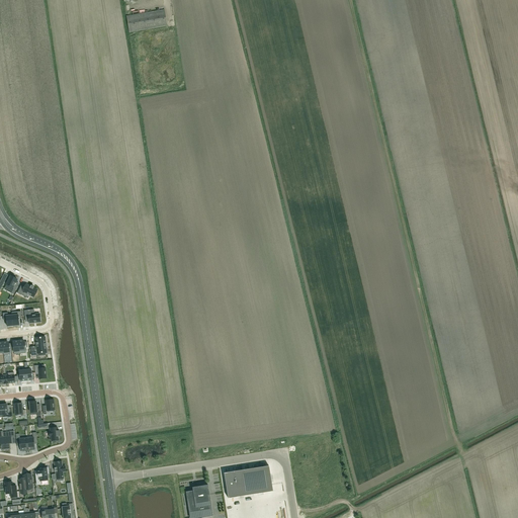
[(128,32),(167,26),(164,10),(126,16),(128,32)]
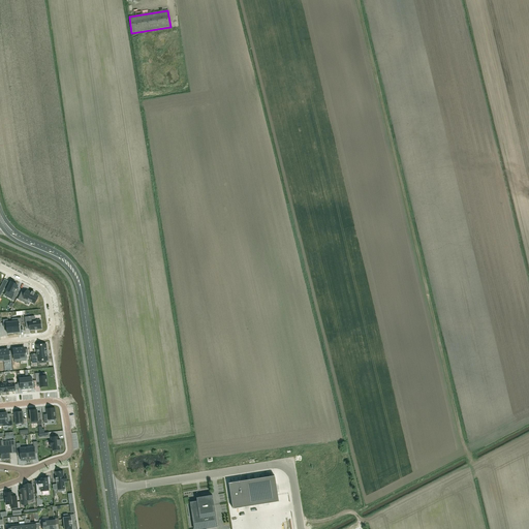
[(12,282),(6,293),(12,297),(11,299),(16,301),(20,294),(16,292),(19,285),(12,282)]
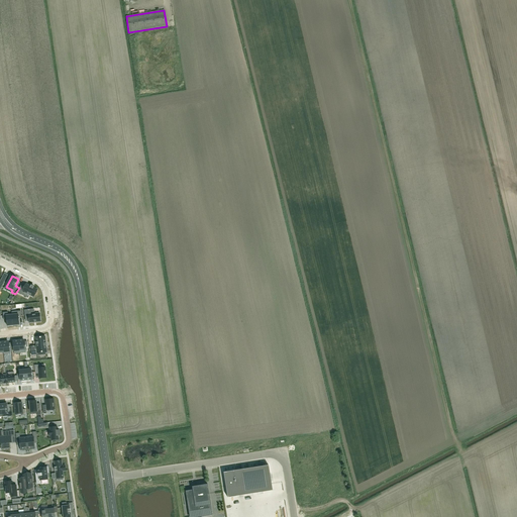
[(20,286),(17,292),(21,294),(23,290),(31,294),(34,287),(25,283),(23,287),(20,286)]
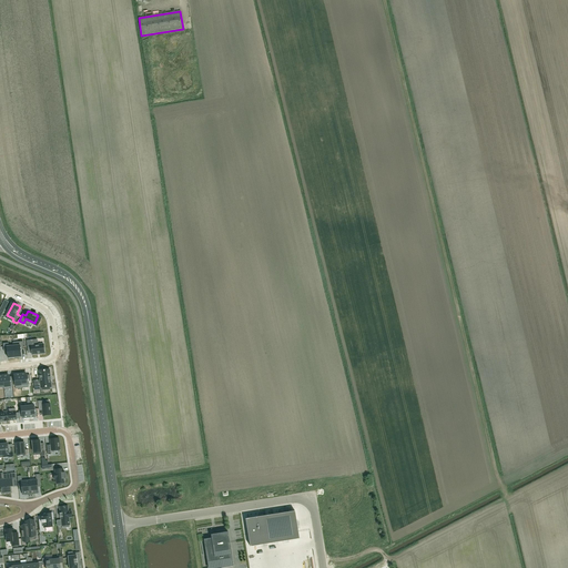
[(29,343),(26,343),(27,351),(30,351),(30,356),(41,355),(41,346),(30,347),(29,343)]
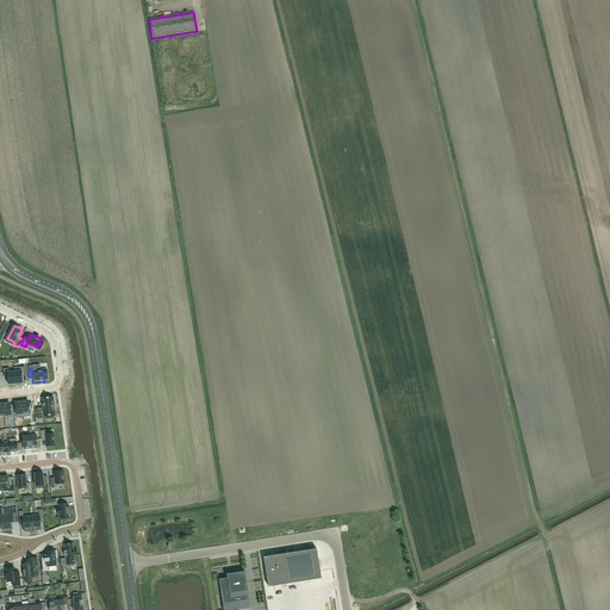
[(22,373),(14,373),(16,384),(23,383),(22,377),(25,377),(25,369),(22,369),(22,373)]
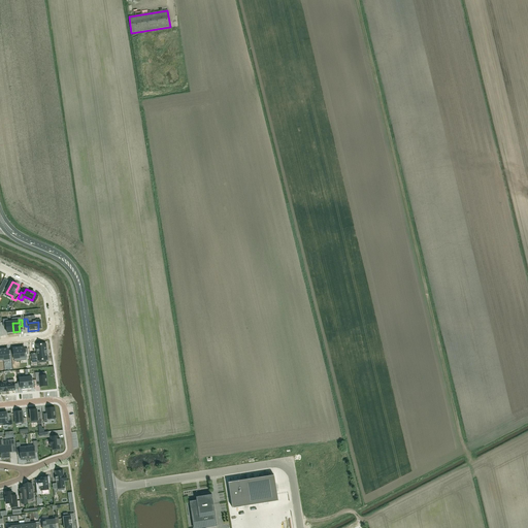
[(6,322),(3,322),(4,328),(7,328),(7,333),(13,332),(12,323),(6,324),(6,322)]
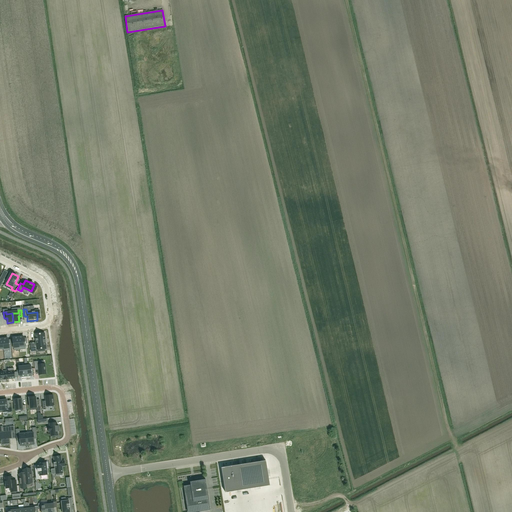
[(32,335),(32,340),(27,340),(27,347),(33,347),(33,349),(42,348),(41,334),(32,335)]
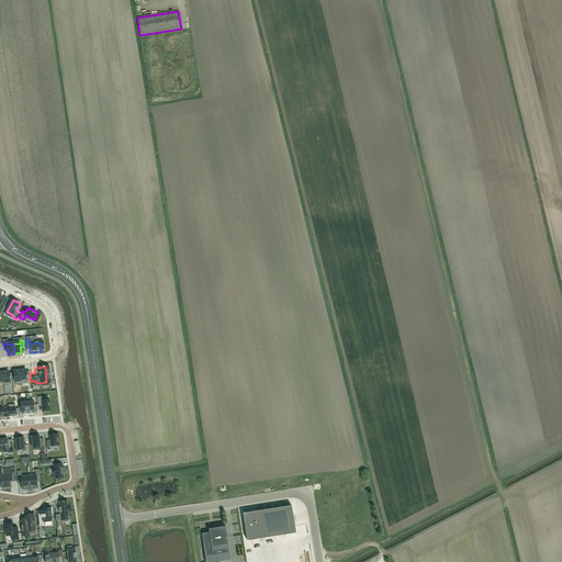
[(49,402),(43,402),(43,400),(40,401),(41,407),(44,406),(44,412),(51,412),(49,402)]
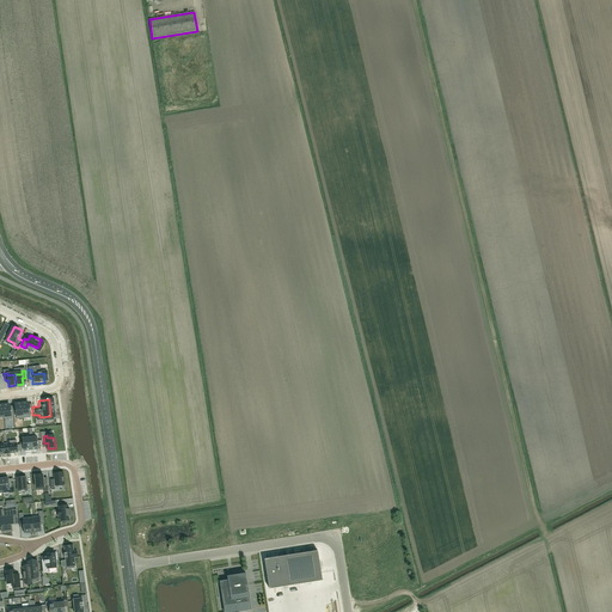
[(56,479),(51,479),(53,490),(57,490),(56,485),(66,484),(65,472),(55,473),(56,479)]
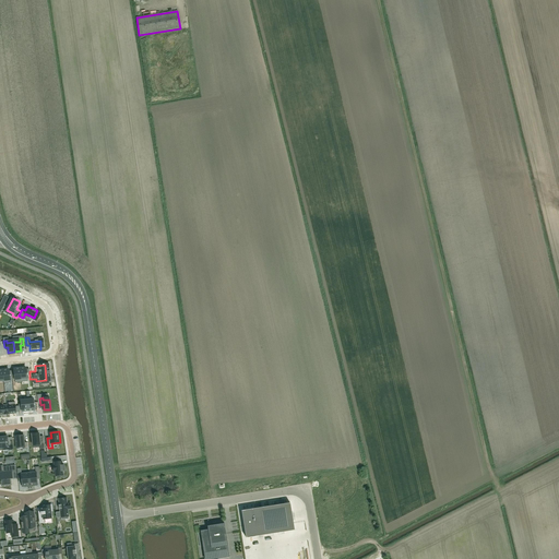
[(39,433),(32,435),(34,448),(40,448),(42,450),(46,449),(45,441),(40,441),(39,433)]
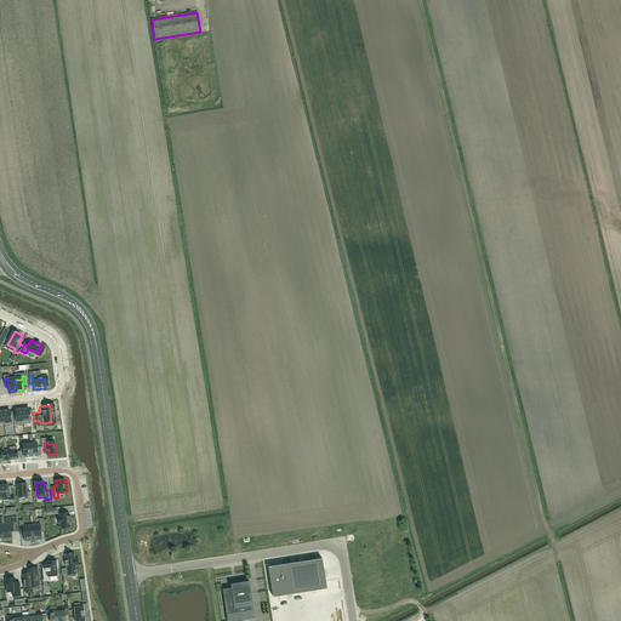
[(20,490),(15,490),(16,501),(21,501),(20,496),(29,495),(28,483),(18,484),(20,490)]
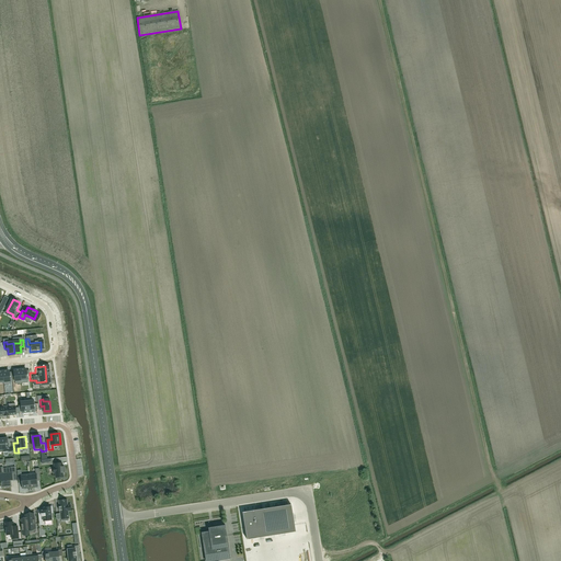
[(6,437),(1,438),(2,449),(9,449),(9,453),(12,453),(11,443),(8,444),(8,438),(6,438),(6,437)]
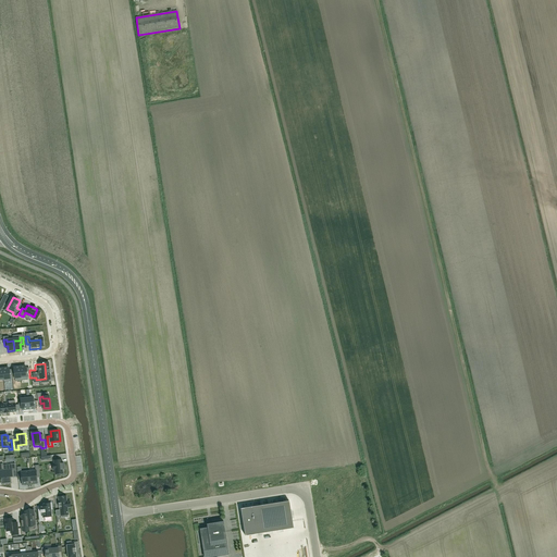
[(54,463),(53,463),(53,470),(56,470),(56,474),(63,473),(63,469),(64,469),(64,462),(62,462),(62,459),(54,459),(54,463)]
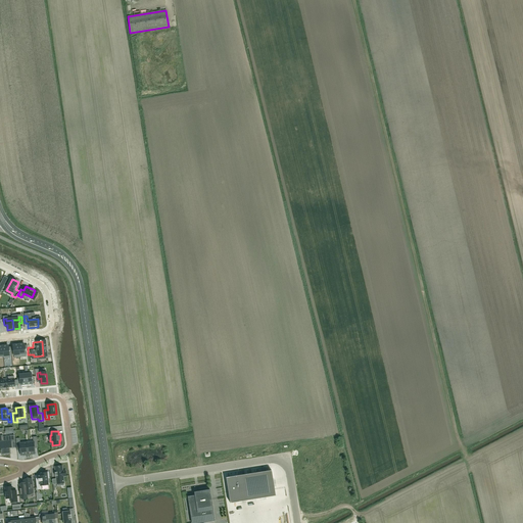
[(3,441),(0,441),(0,448),(1,448),(1,455),(10,454),(9,448),(12,447),(11,442),(15,442),(14,435),(10,435),(10,436),(3,437),(3,441)]
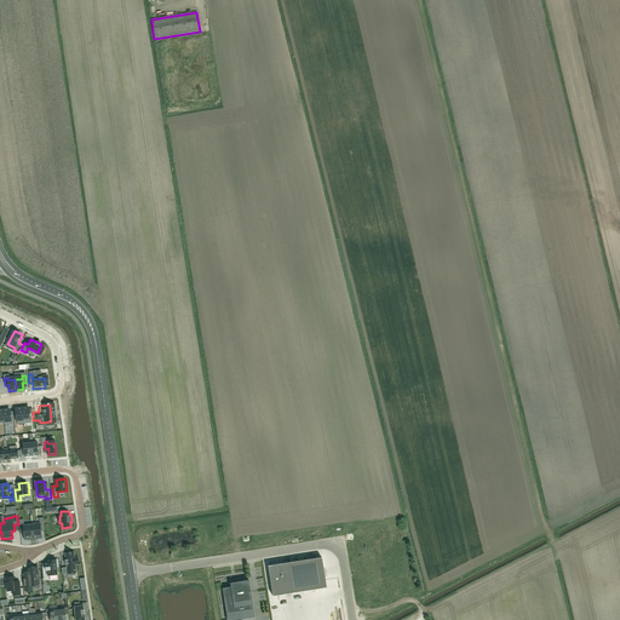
[(32,523),(33,537),(41,535),(40,522),(32,523)]
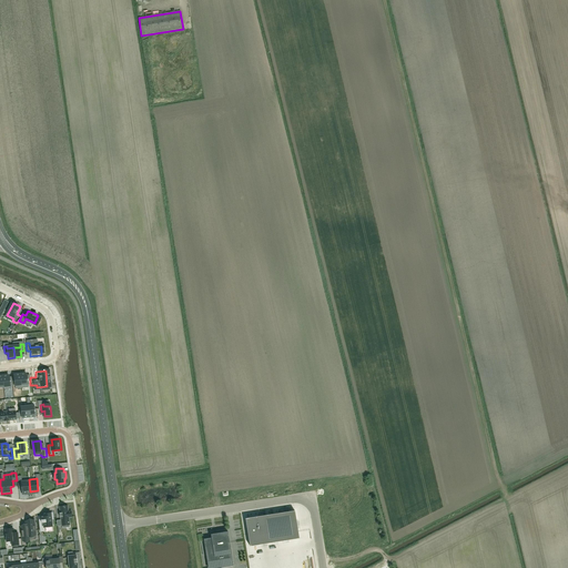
[(30,492),(29,479),(21,480),(22,493),(30,492)]
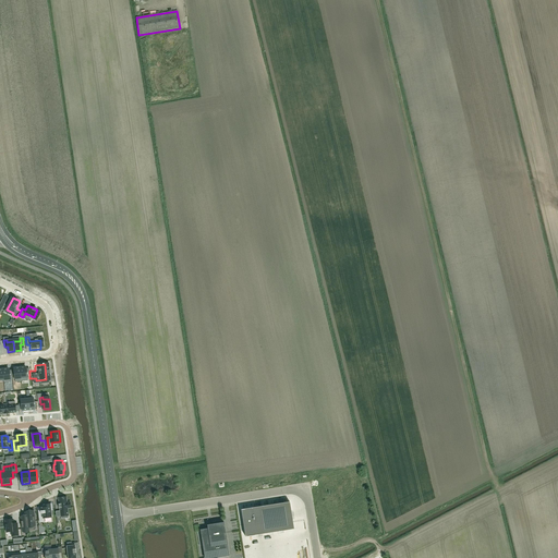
[(59,502),(59,507),(60,507),(60,510),(56,510),(57,516),(61,516),(69,516),(68,507),(71,507),(70,501),(67,501),(67,497),(59,498),(59,502)]
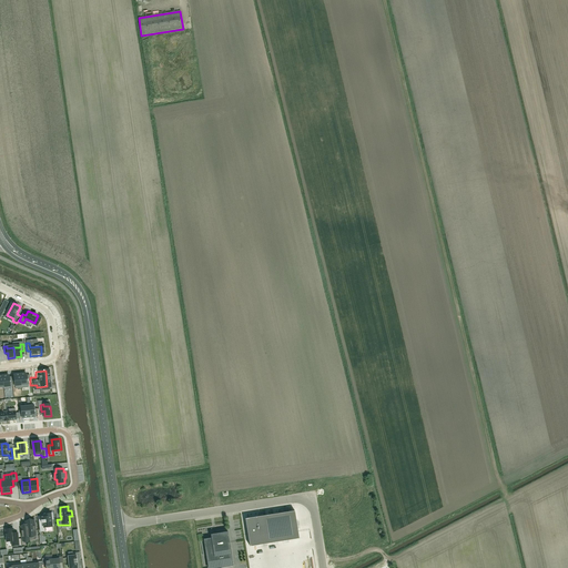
[(295,511),(245,519),(250,547),(300,538),(295,511)]
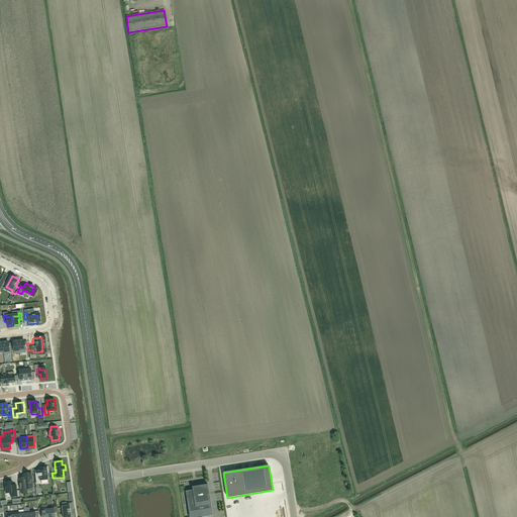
[(39,473),(35,473),(36,484),(40,484),(40,481),(47,480),(47,473),(48,473),(47,468),(41,468),(41,471),(38,471),(39,473)]
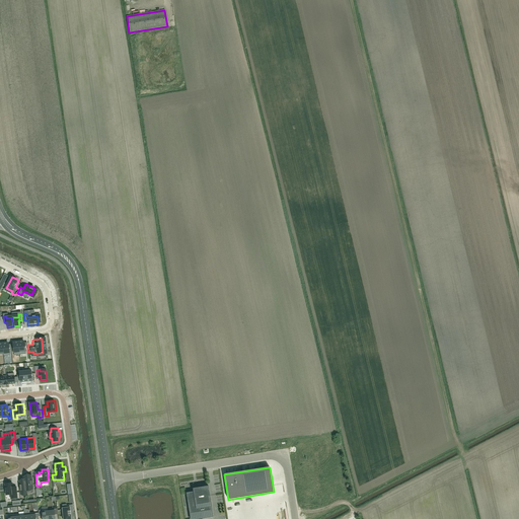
[(24,485),(20,486),(21,495),(27,494),(26,490),(32,489),(31,476),(25,477),(23,477),(23,479),(23,480),(24,485)]
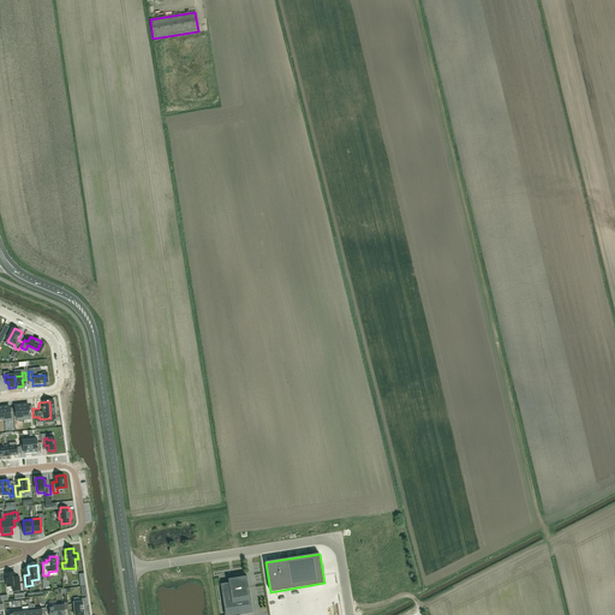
[(15,573),(6,573),(7,587),(12,586),(13,591),(21,591),(19,584),(19,578),(19,577),(18,577),(15,578),(15,573)]
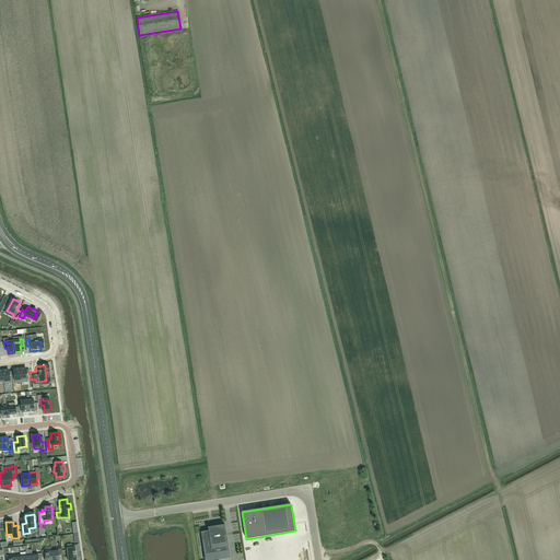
[(201,534),(200,534),(200,536),(202,536),(206,559),(212,559),(229,558),(230,558),(224,525),(225,525),(224,524),(213,526),(213,529),(201,532),(201,533),(201,534)]
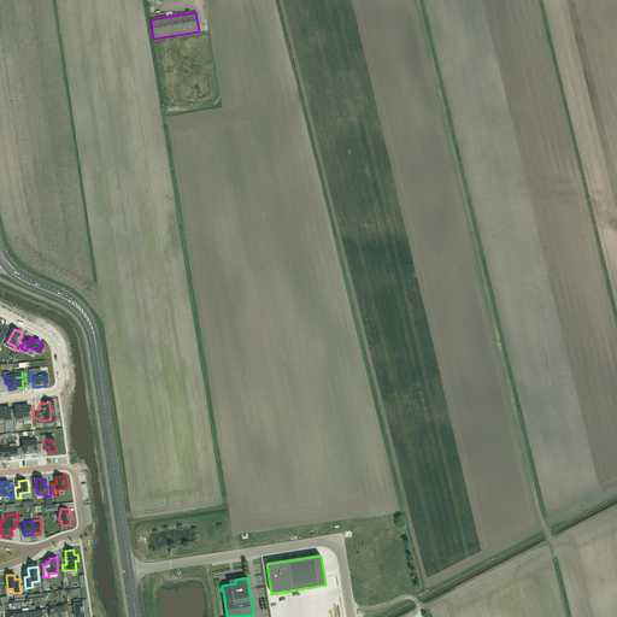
[(83,616),(83,611),(84,611),(84,610),(88,610),(87,600),(80,601),(80,604),(75,604),(75,606),(74,606),(74,611),(75,611),(75,616),(83,616)]
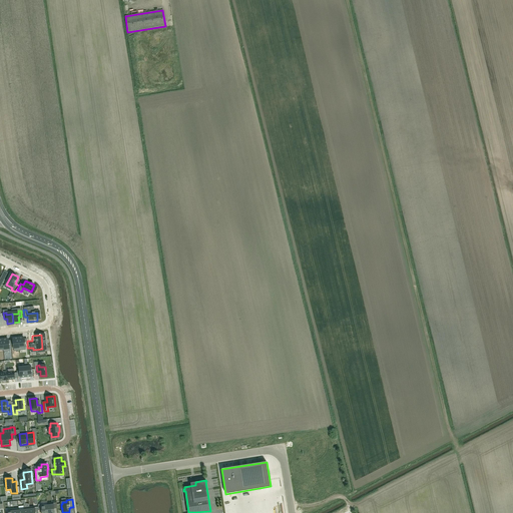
[(53,503),(53,505),(47,506),(48,512),(54,512),(54,509),(57,508),(56,503),(53,503)]
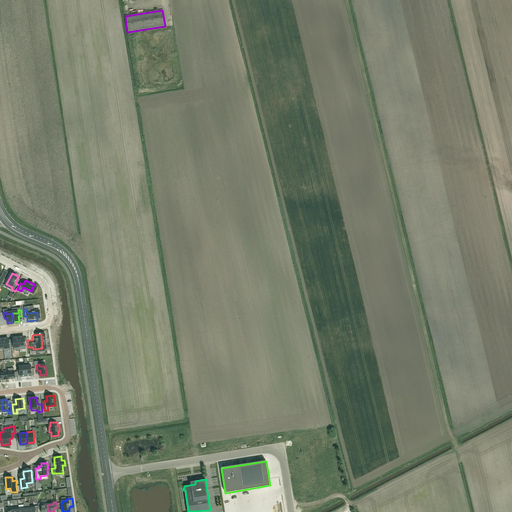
[(38,504),(38,509),(41,509),(41,511),(48,511),(47,505),(41,505),(41,503),(38,504)]
